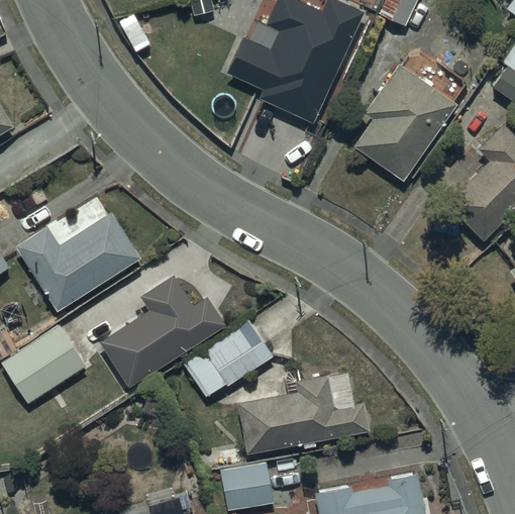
[(312,125),(363,14),(332,0),(325,0),(321,11),(295,0),(277,0),(266,26),(278,32),(270,49),(243,38),(227,74),(262,90),(258,100),(312,125)]
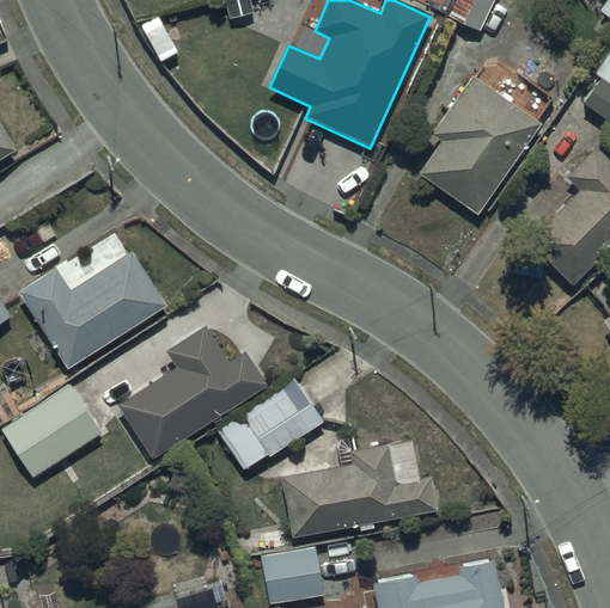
[(494,0),(456,0),(449,18),(459,24),(444,59),(456,65),(471,29),(480,32),(494,0)]
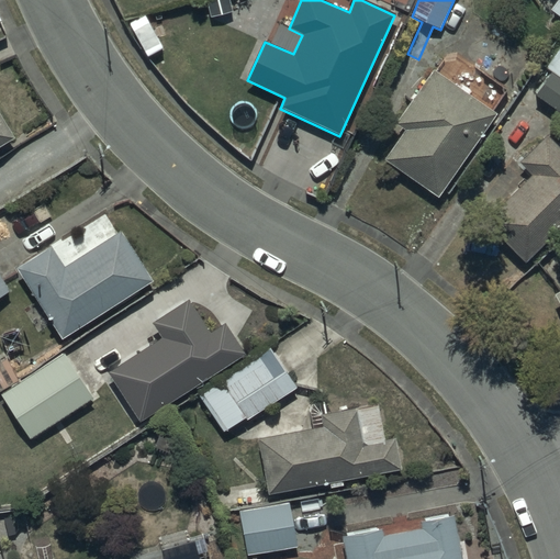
[(559,0),(557,0),(558,1),(550,12),(559,19),(559,0)]
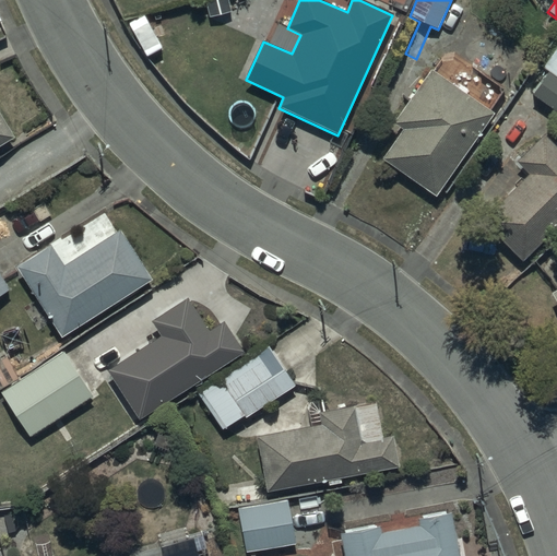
[(556,46),(543,68),(556,77),(556,46)]
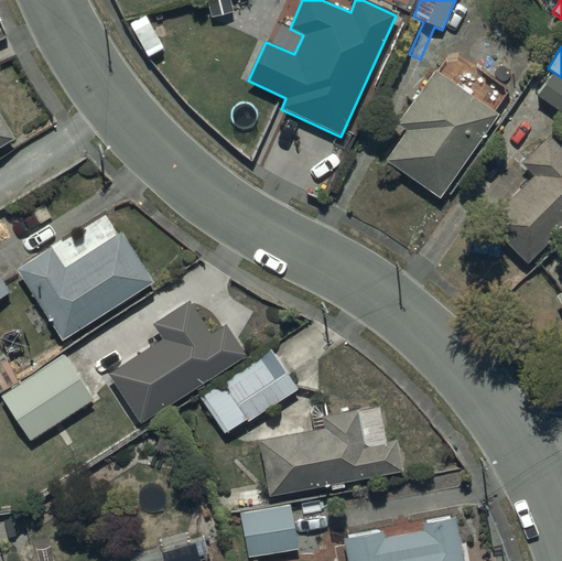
[(385,160),(439,197),(496,115),(434,71),(397,123),(406,130),(385,160)]
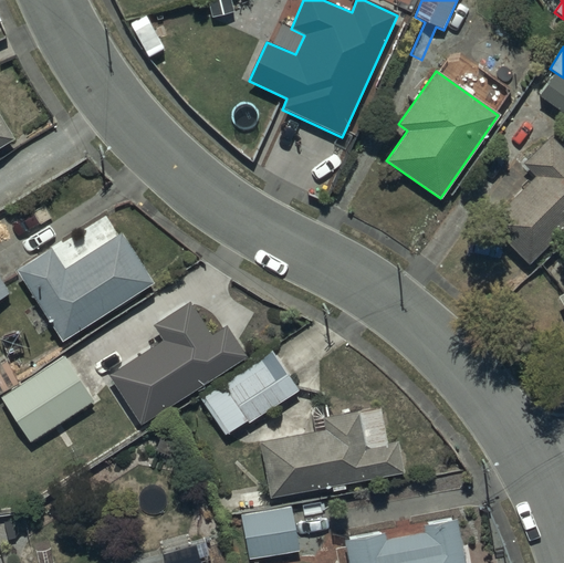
[(563,81),(556,75),(541,96),(563,113),(563,81)]
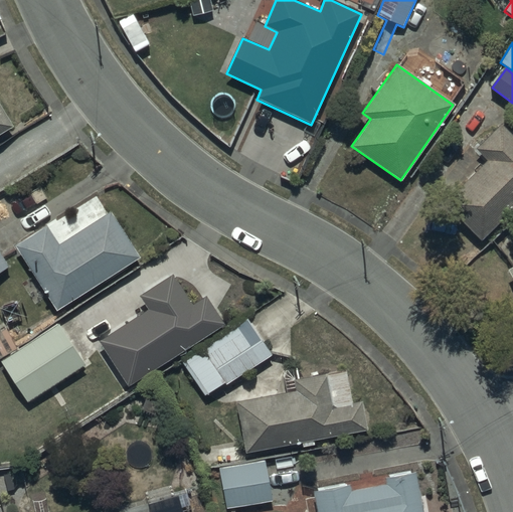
[(0,133),(13,126),(0,105),(0,133)]
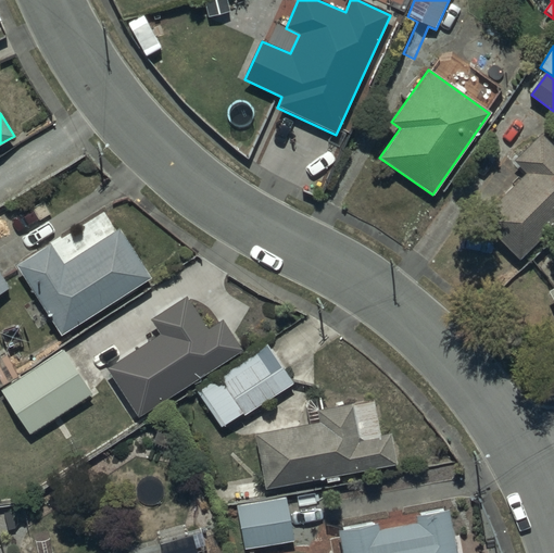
[(520,261),(553,224),(553,148),(538,134),(513,161),(525,173),(479,222),(520,261)]
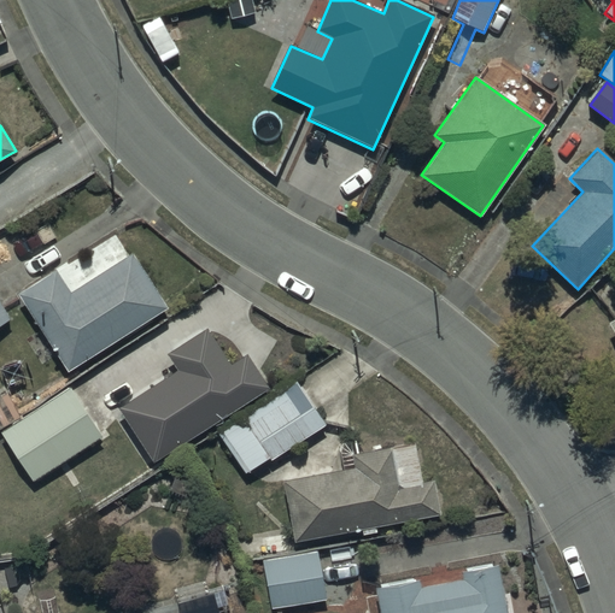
[(18,294),(68,372),(169,308),(134,253),(71,293),(57,270),(18,294)]
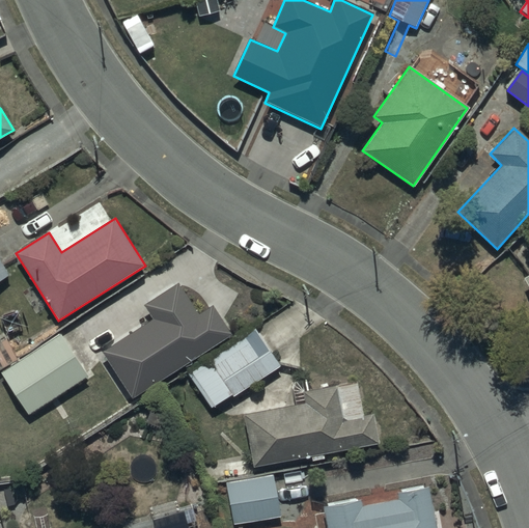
[(0,280),(10,275),(0,258),(0,280)]
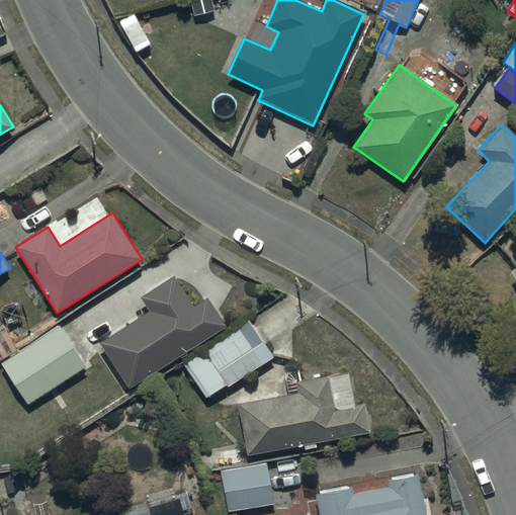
[(102,343),(131,385),(223,324),(204,296),(191,306),(173,278),(145,296),(153,309),(102,343)]
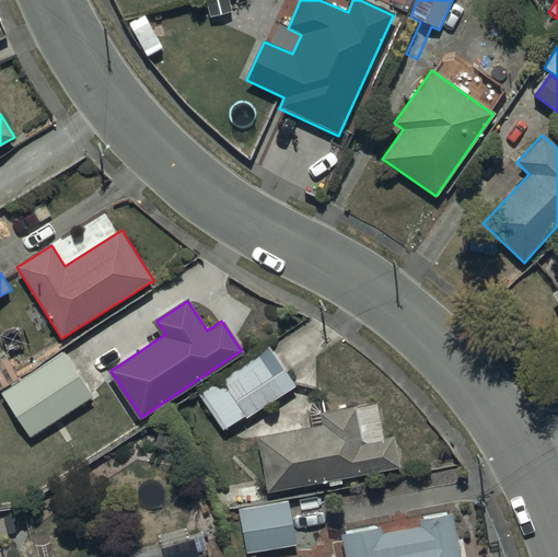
[(269,347),(199,394),(222,429),(243,415),(245,418),(294,386),(269,347)]
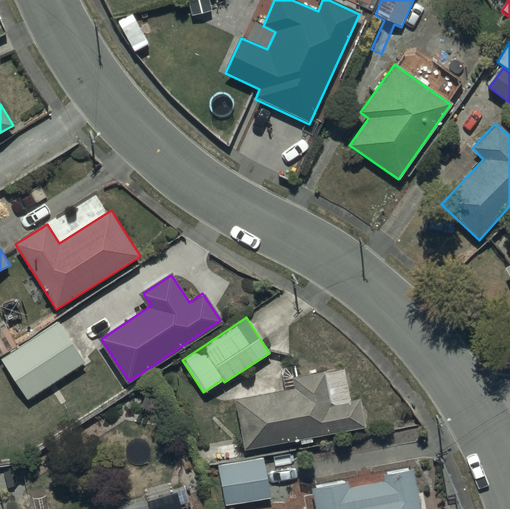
[(3,361),(30,401),(85,363),(58,323),(3,361)]
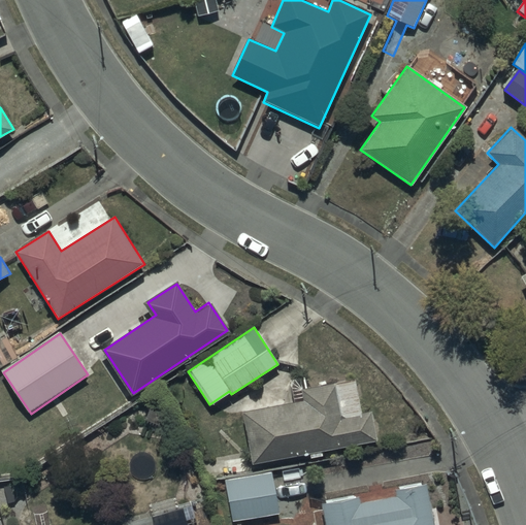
[(252,464),(308,454),(309,459),(322,456),(322,452),(376,441),(371,411),(362,412),(356,379),(309,387),(308,378),(290,381),(294,401),(242,411),(252,464)]
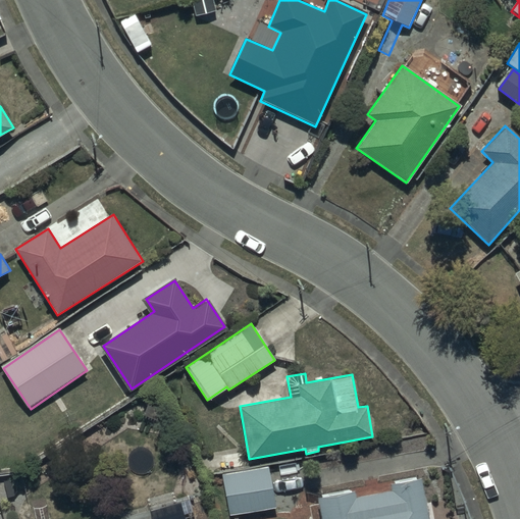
[(269,469),(222,476),(229,516),(275,509),(269,469)]
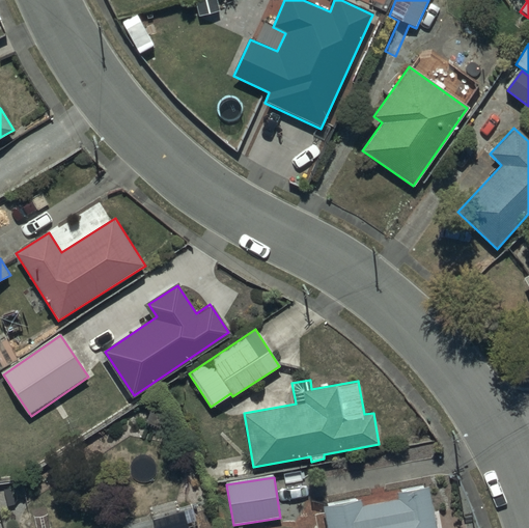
[(322,507),(325,527),(436,527),(429,489),(398,494),(399,500),(361,506),(360,500),(322,507)]
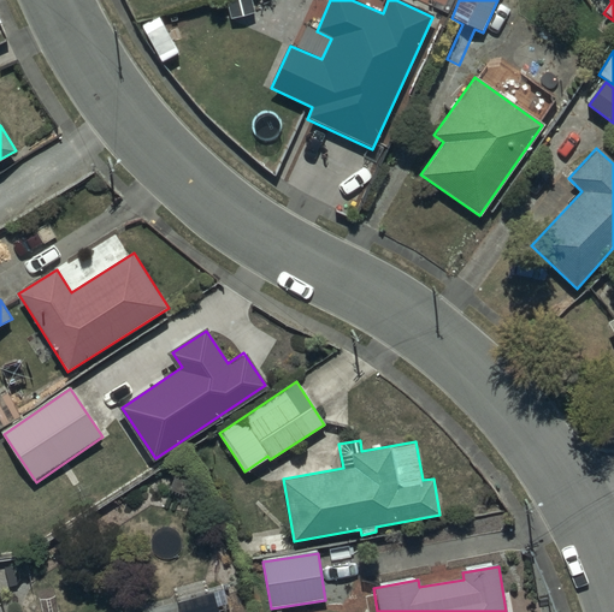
[(230,611),(225,588),(176,600),(178,611),(230,611)]
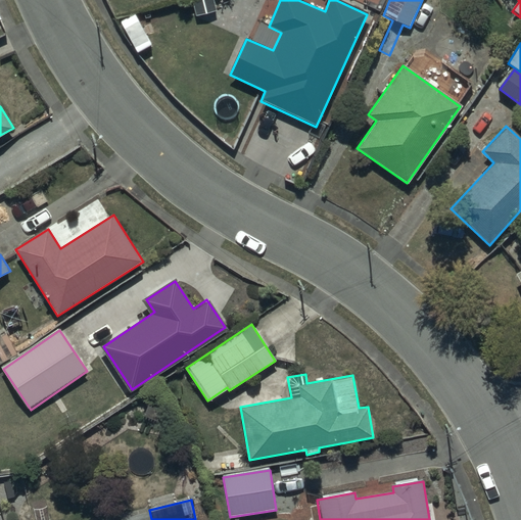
All buildings are outlined.
